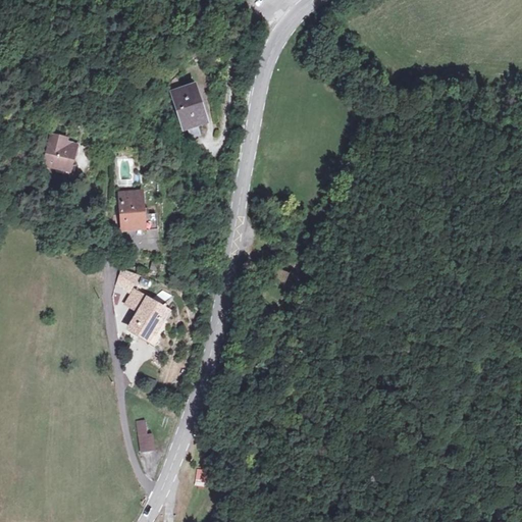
[(190,83),(168,90),(180,128),(202,121),(190,83)]
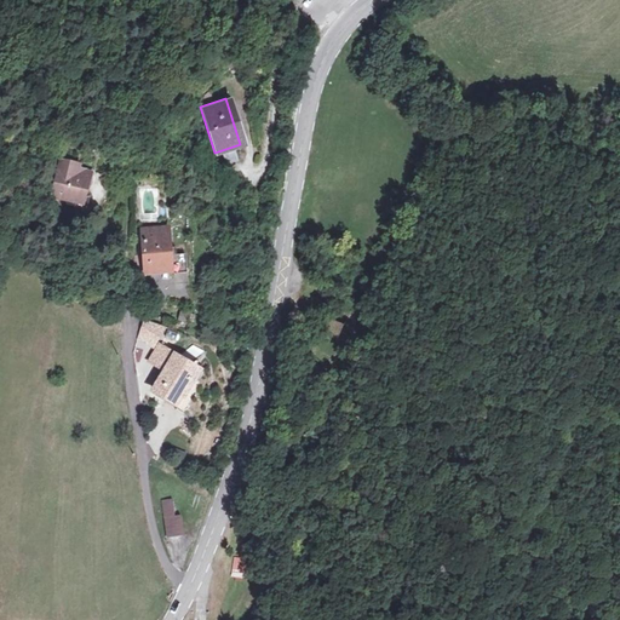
[(76,194),(80,195),(86,172),(70,168),(70,165),(56,161),(52,178),(56,178),(52,199),(74,204),(76,194)]
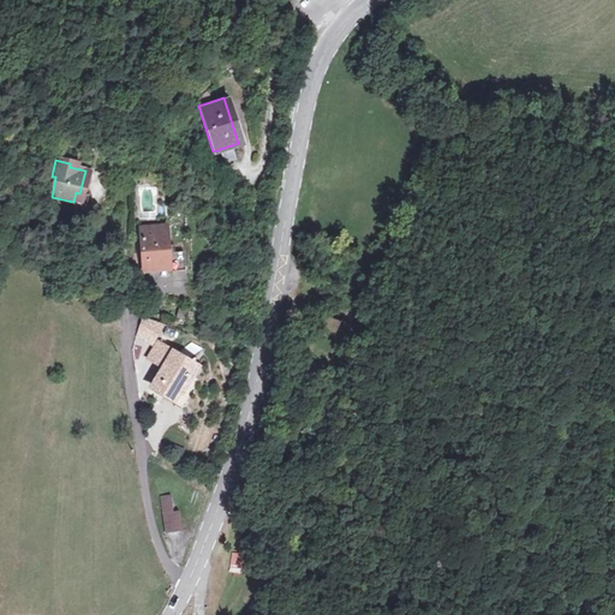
[(166,225),(139,228),(145,268),(171,264),(166,225)]
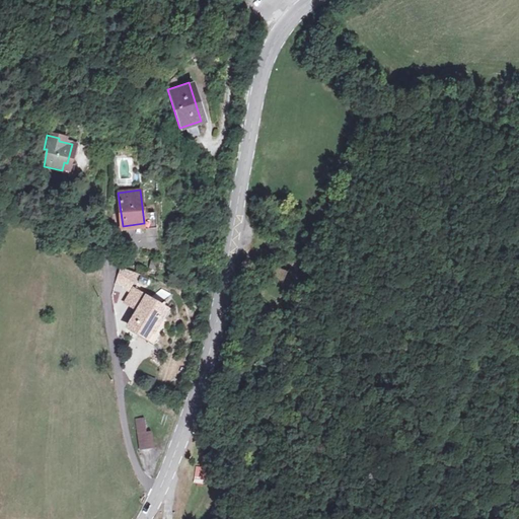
[(119,264),(112,277),(116,279),(128,285),(138,269),(119,264)]
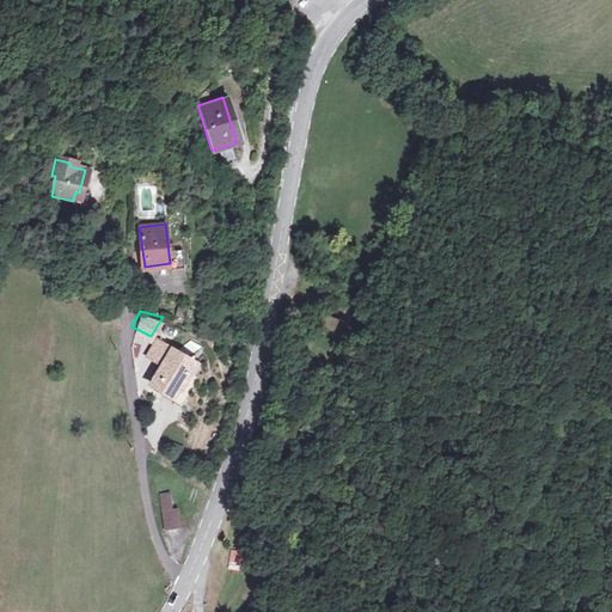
[(311,334),(331,344),(335,337),(341,322),(320,312),(311,334)]
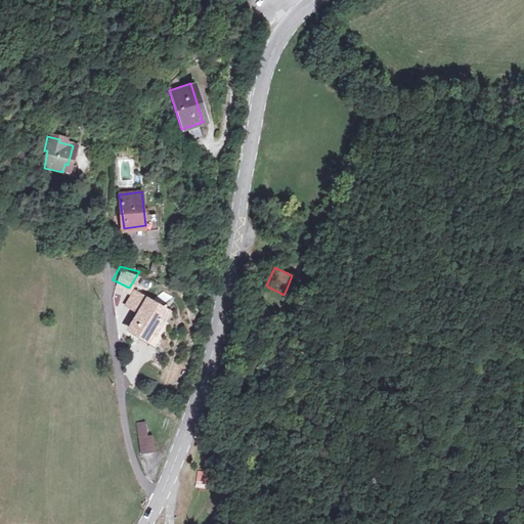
[(149,338),(165,313),(156,306),(157,303),(134,290),(126,303),(138,311),(128,325),(149,338)]
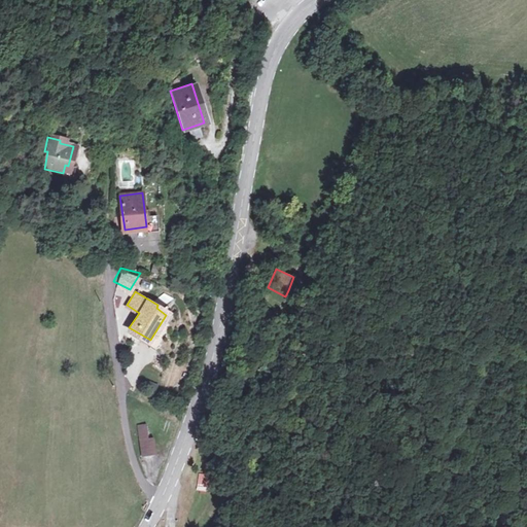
[(155,398),(161,387),(151,382),(146,393),(155,398)]
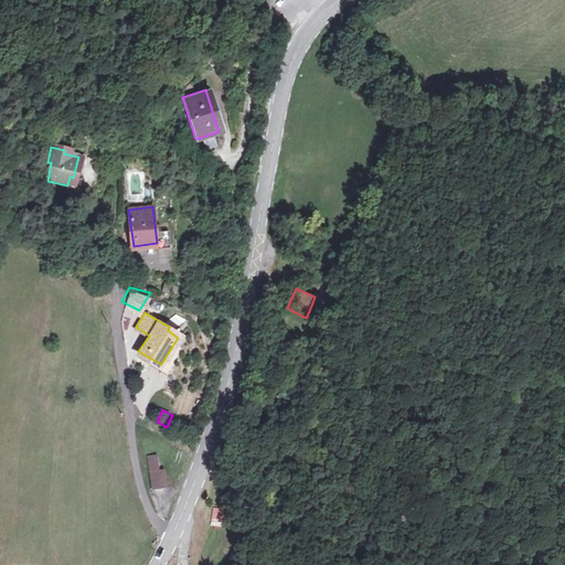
[(145,456),(153,489),(166,486),(161,466),(157,467),(153,454),(145,456)]
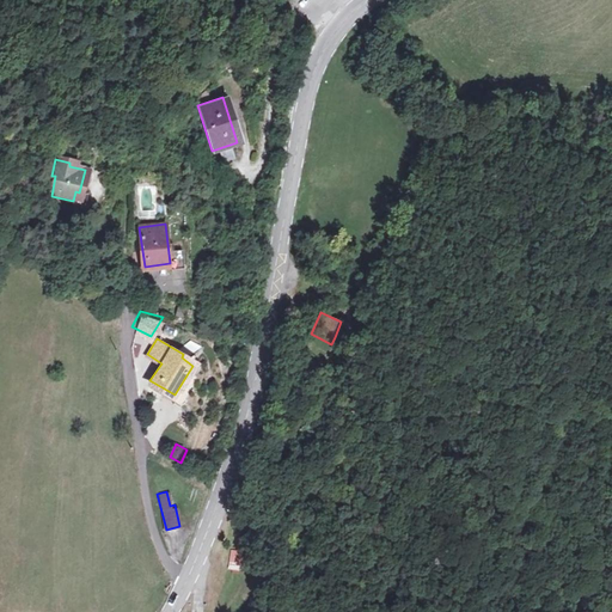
[(230,560),(227,569),(242,571),(243,562),(230,560)]
